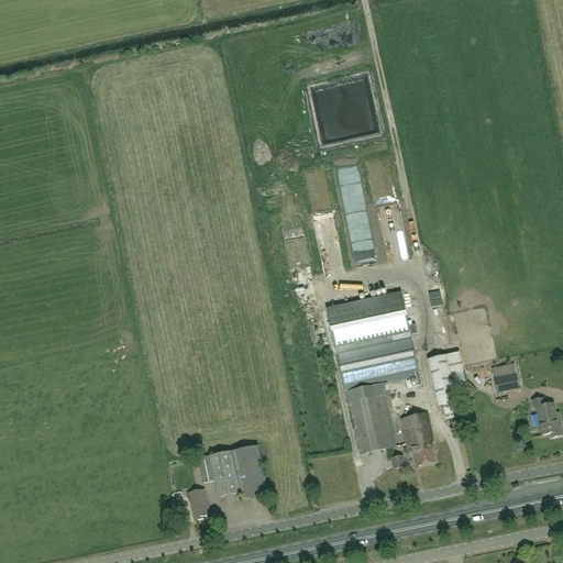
[(328,309),(348,404),(350,404),(361,454),(392,448),(381,396),(389,394),(387,384),(419,376),(401,293),(328,309)]
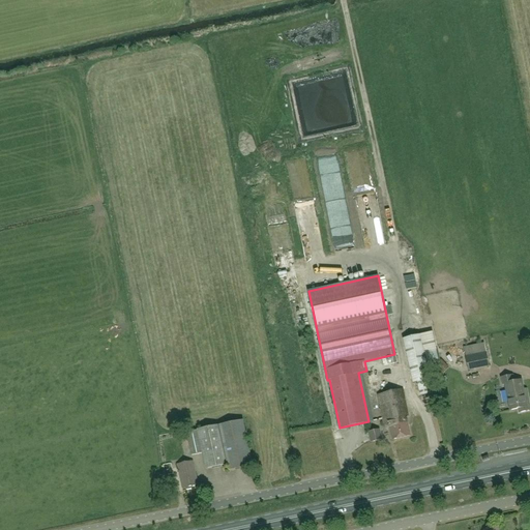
[(433,393),(423,351),(419,334),(403,339),(413,383),(417,382),(420,396),(433,393)]
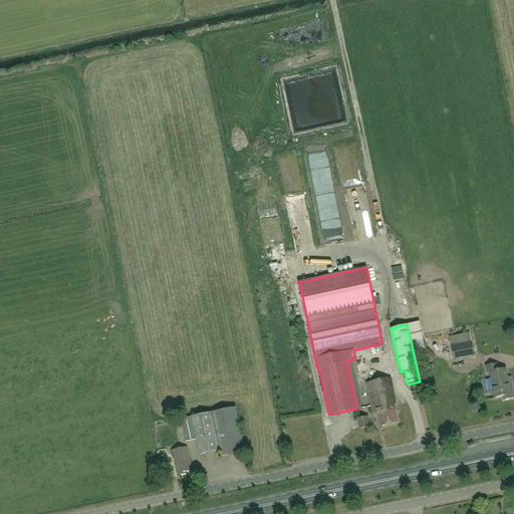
[(450,338),(455,358),(474,354),(470,334),(450,338)]
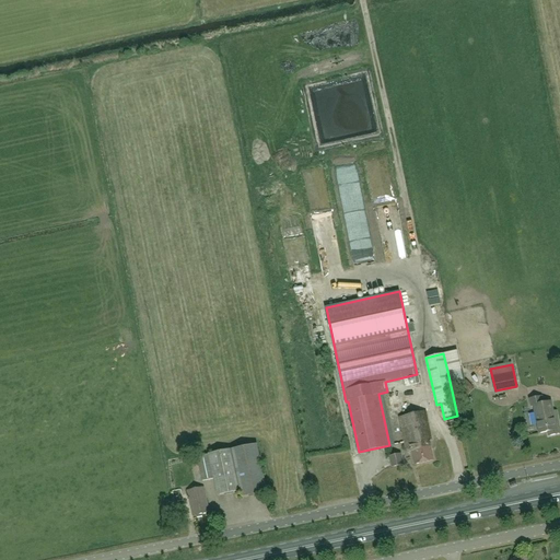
[(399,395),(389,396),(391,408),(400,407),(399,395)]
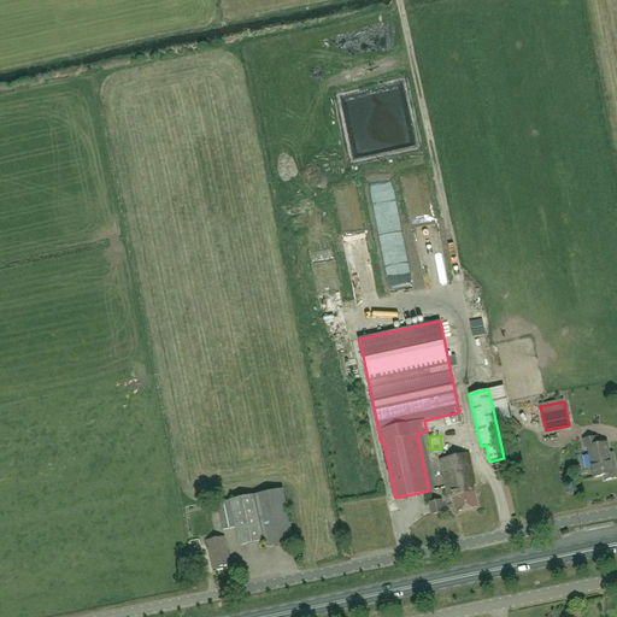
[(611,458),(607,442),(598,444),(597,436),(583,439),(586,447),(588,447),(594,477),(603,475),(604,480),(616,477),(616,471),(615,458),(611,458)]
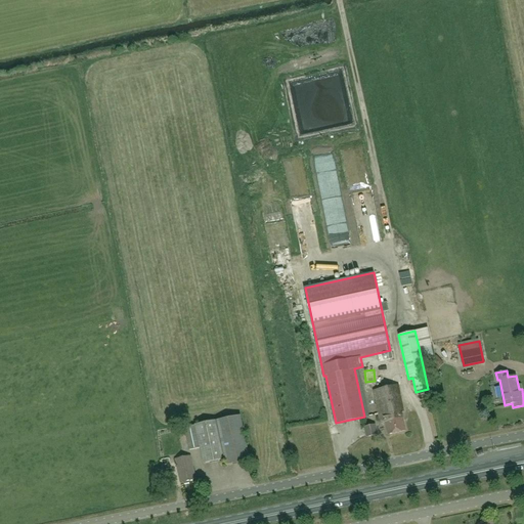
[(397,385),(374,390),(381,423),(386,422),(388,434),(405,431),(401,411),(403,411),(397,385)]
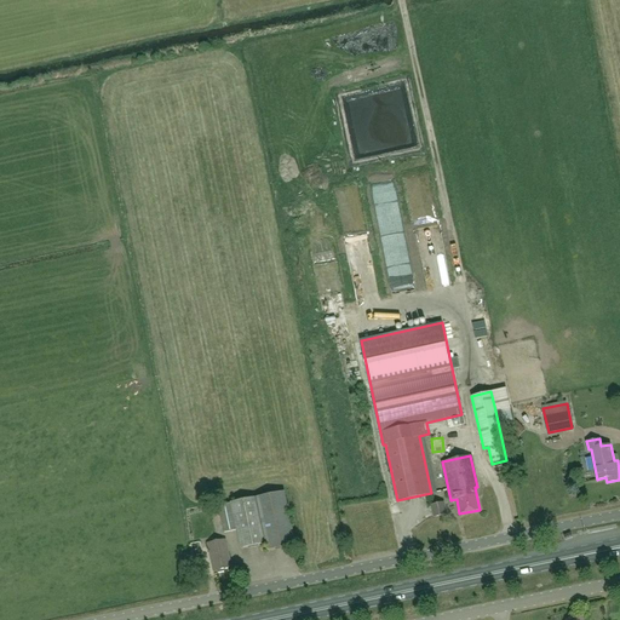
[(218,505),(224,532),(236,529),(241,549),(265,543),(268,551),(296,545),(285,492),(230,503),(218,505)]
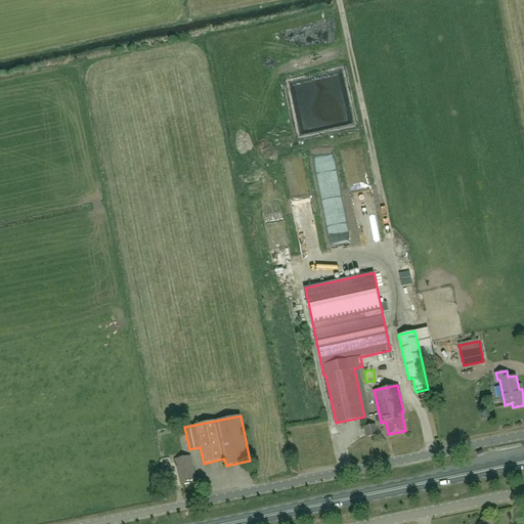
[(376,425),(369,426),(363,428),(365,437),(379,434),(376,425)]
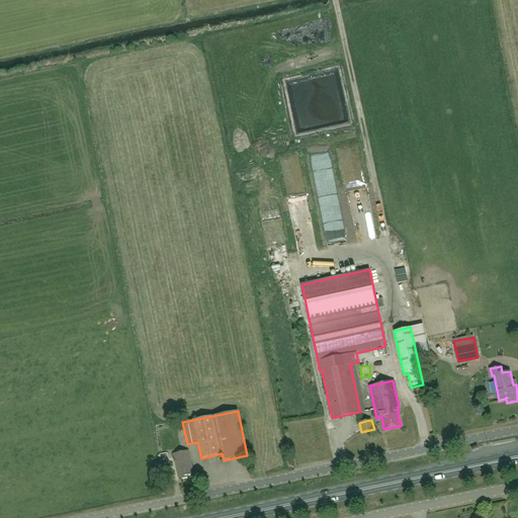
[(174,453),(179,478),(193,475),(188,450),(174,453)]
